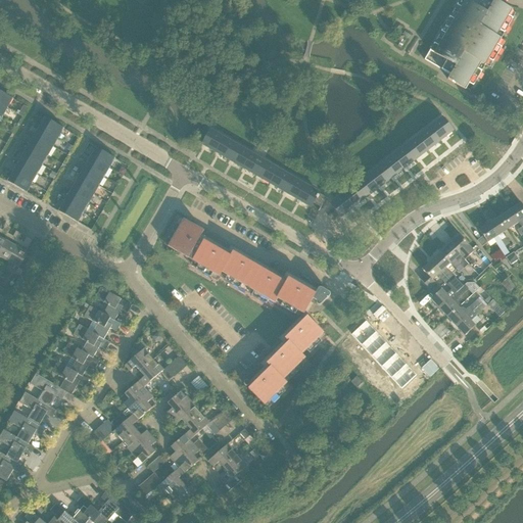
[(460,0),(457,5),(462,8),(455,20),(449,17),(446,22),(444,27),(441,33),(446,36),(439,48),(434,45),(431,49),(428,55),(425,60),(450,76),(447,80),(466,91),(469,85),(473,87),(482,73),(477,70),(481,64),(485,66),(489,60),(493,62),(502,48),(497,45),(502,39),(497,37),(501,31),(505,34),(508,29),(509,27),(513,18),(509,16),(513,10),(494,0),(494,1),(492,0),(460,0)]
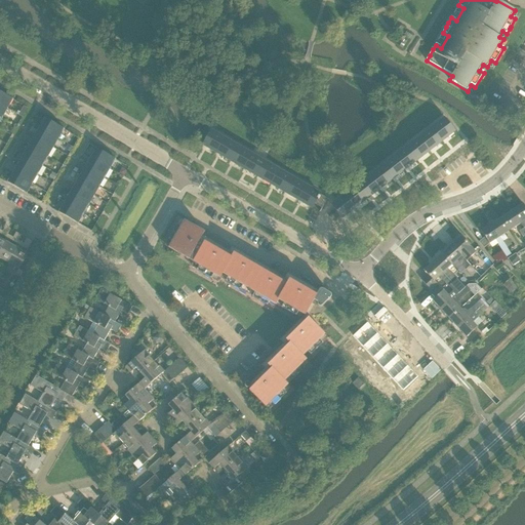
[(0,105),(8,110),(14,99),(0,91),(0,105)]
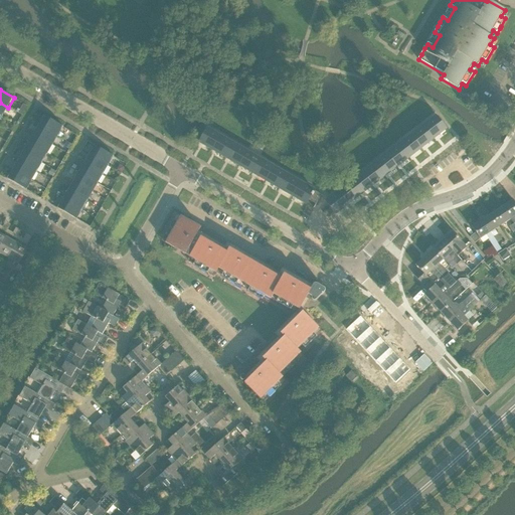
[(0,114),(3,117),(8,108),(0,103),(0,114)]
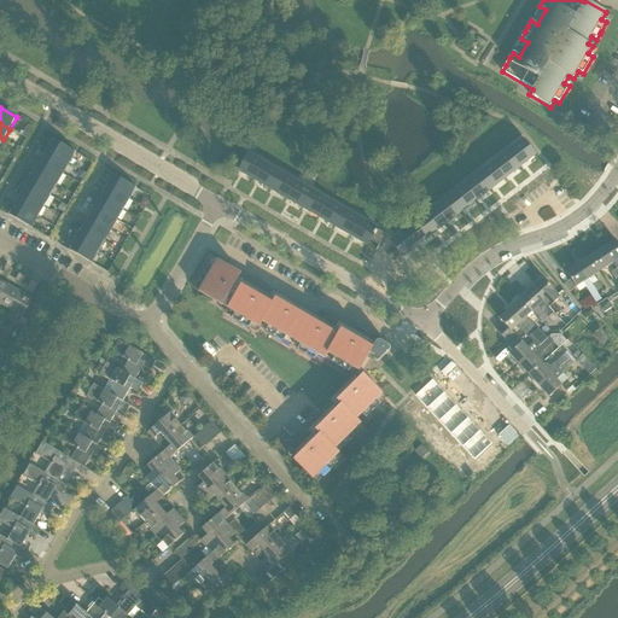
[(70,164),(77,152),(54,139),(47,151),(70,164)]
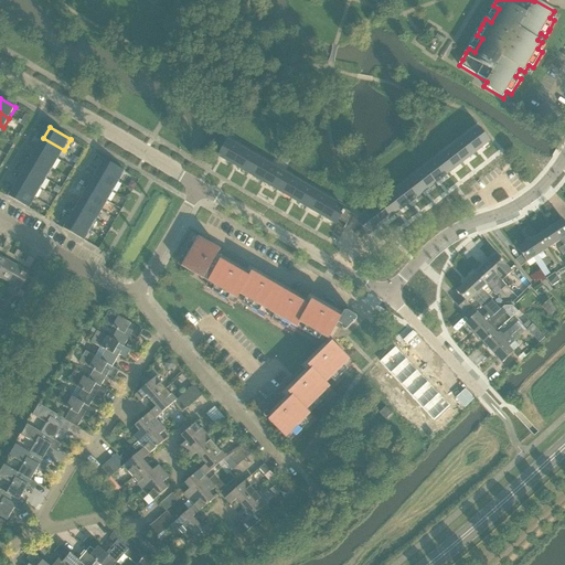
[(478,150),(479,149),(489,141),(479,128),(467,137),(478,150)]
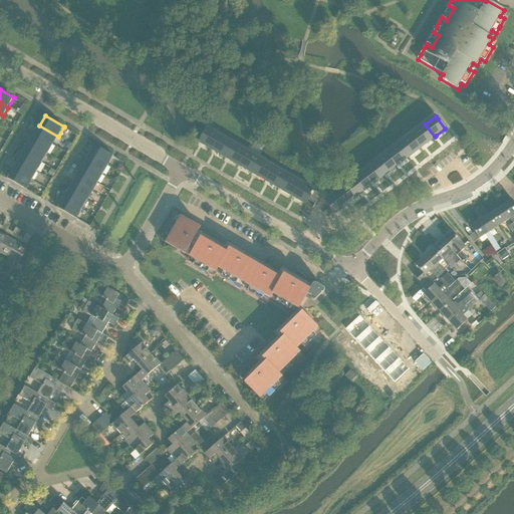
[(423,146),(435,137),(425,124),(413,134),(423,146)]
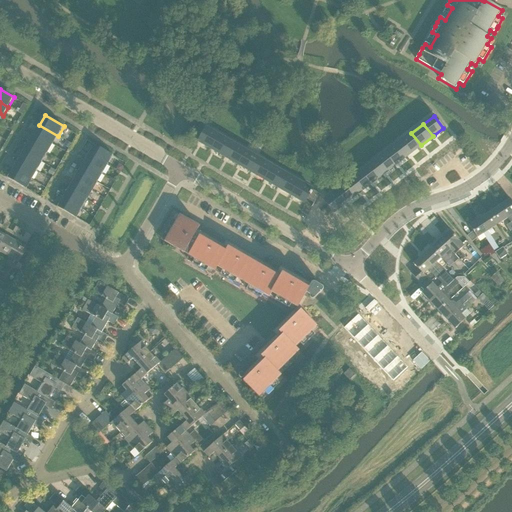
[(53,145),(58,136),(39,125),(34,134),(53,145)]
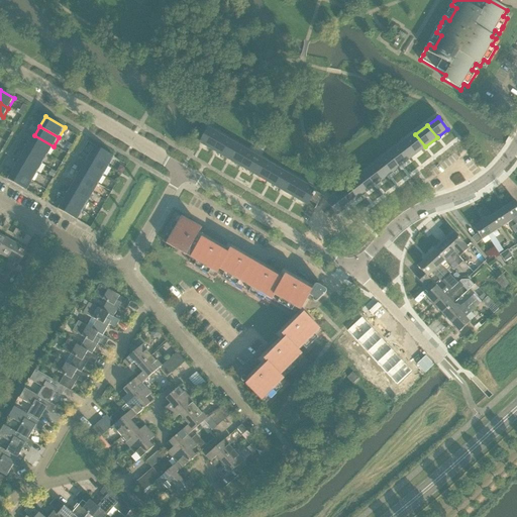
[(217,152),(225,138),(209,129),(201,142),(217,152)]
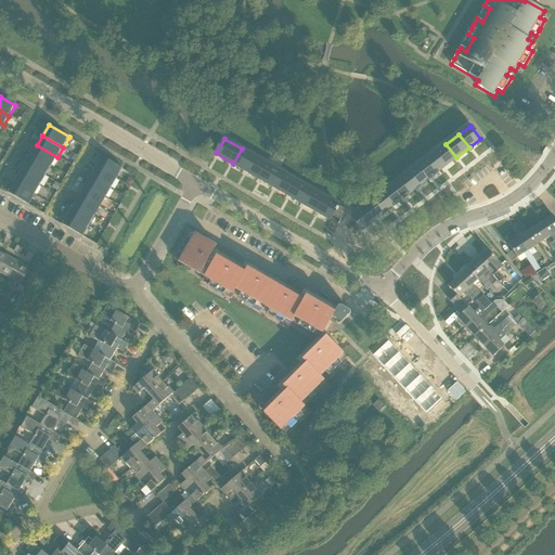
[(442,168),(456,157),(446,144),(433,155),(442,168)]
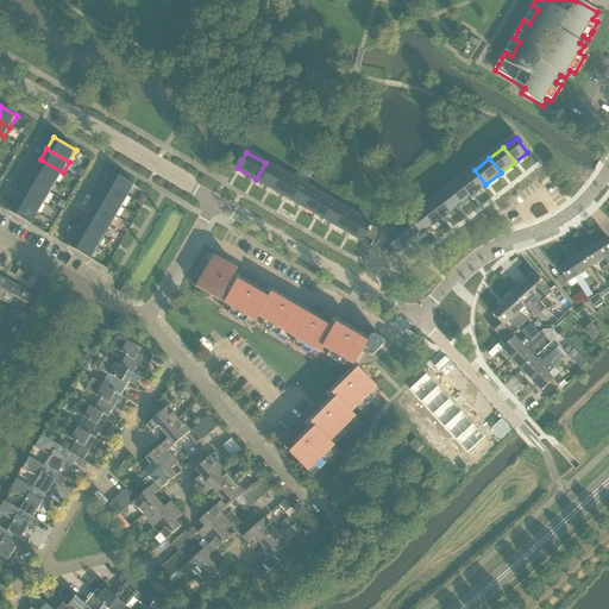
[(56,183),(63,173),(41,159),(35,170),(56,183)]
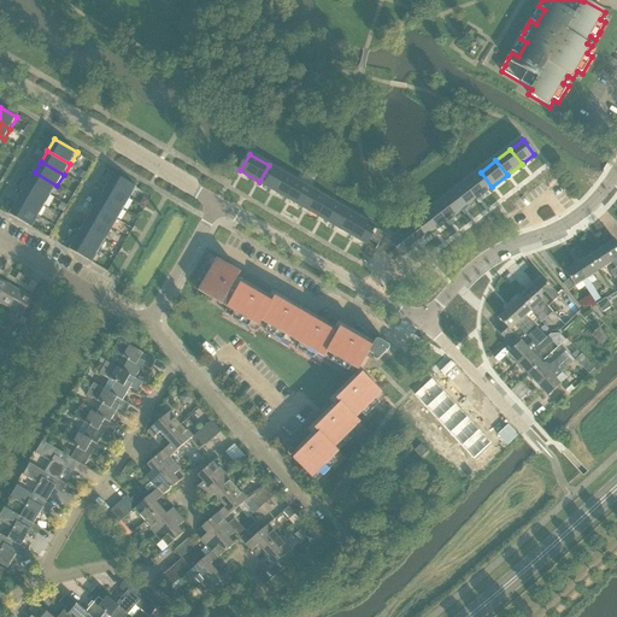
[(275,191),(285,174),(269,165),(259,182),(275,191)]
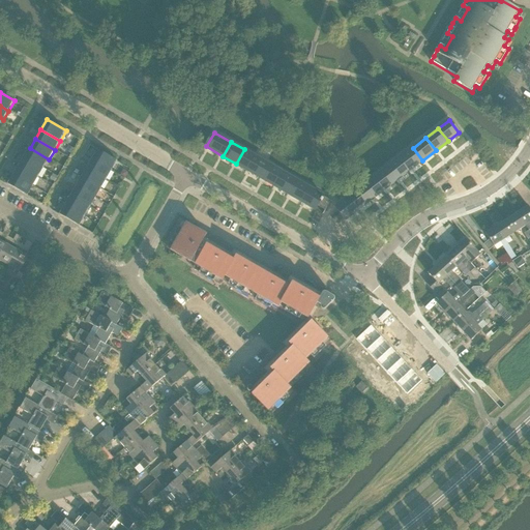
[(68,146),(65,151),(71,154),(75,149),(68,146)]
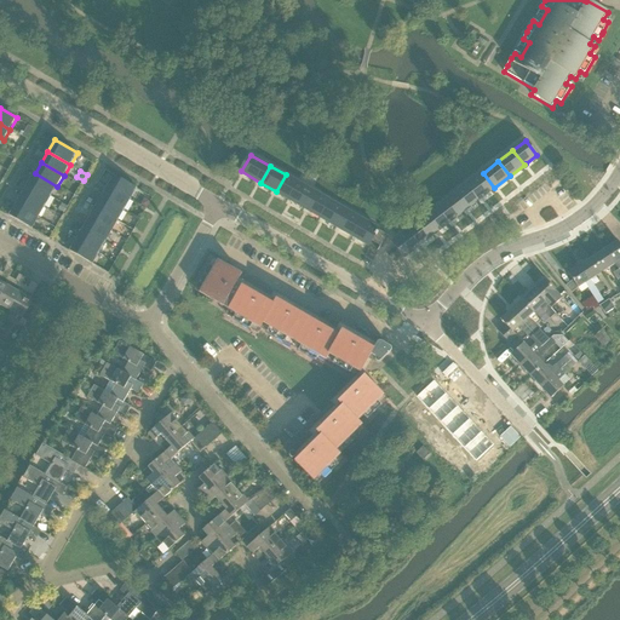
[(51,197),(57,187),(35,173),(28,183),(51,197)]
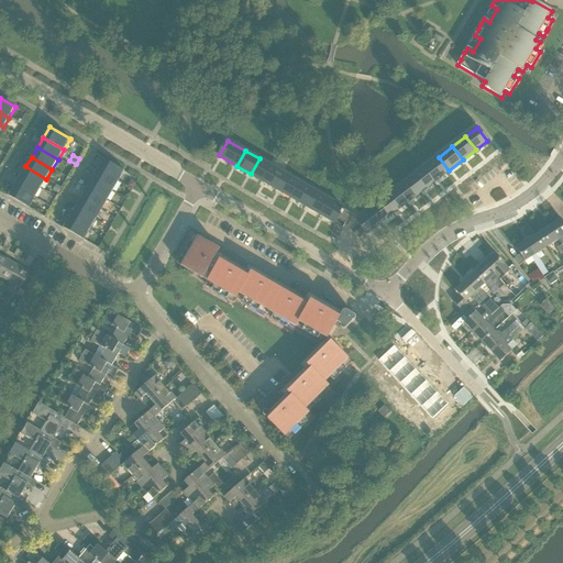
[(435,180),(449,170),(439,157),(426,167),(435,180)]
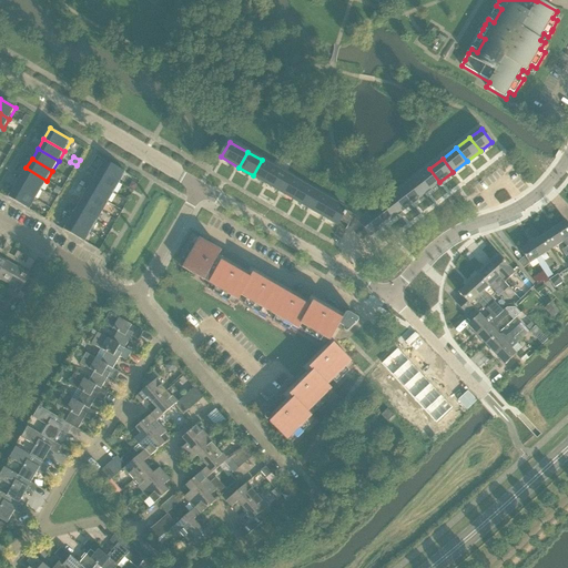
[(120,184),(127,173),(105,160),(99,171),(120,184)]
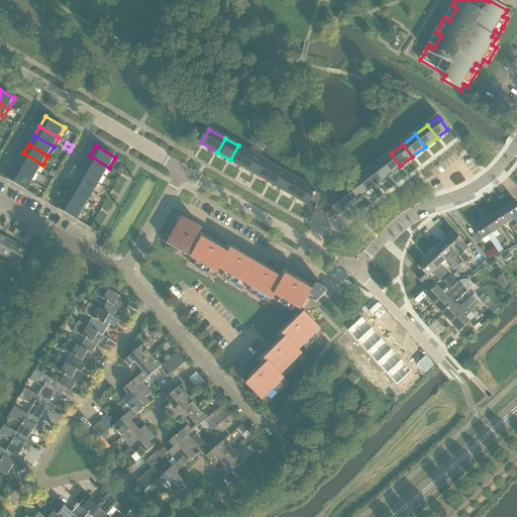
[(243,168),(251,153),(238,145),(230,160),(243,168)]
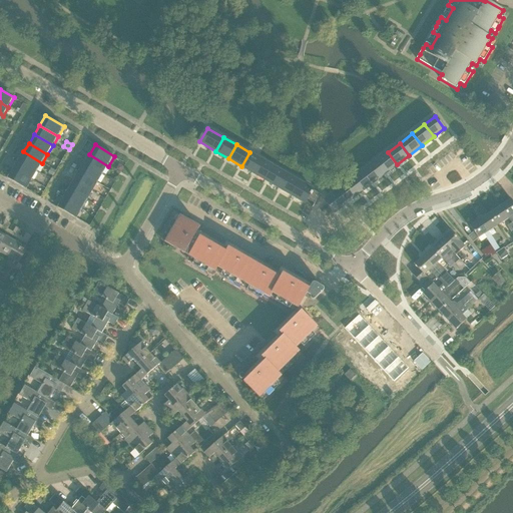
[(37,171),(42,163),(23,151),(18,160),(37,171)]
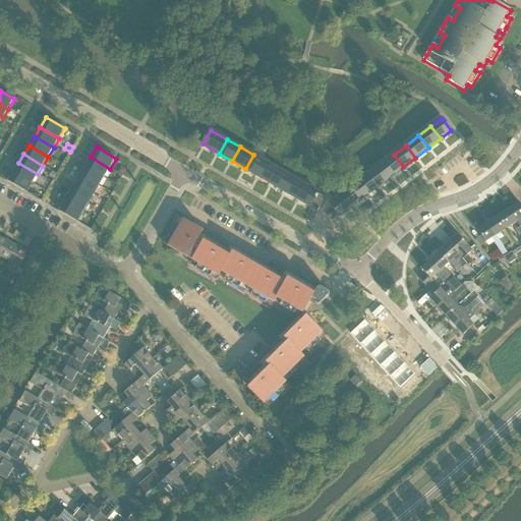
[(259,177),(268,163),(253,155),(245,169),(259,177)]
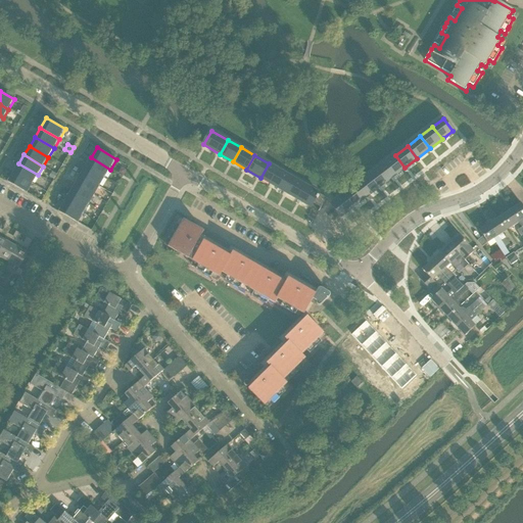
[(392,178),(405,168),(395,155),(383,164),(392,178)]
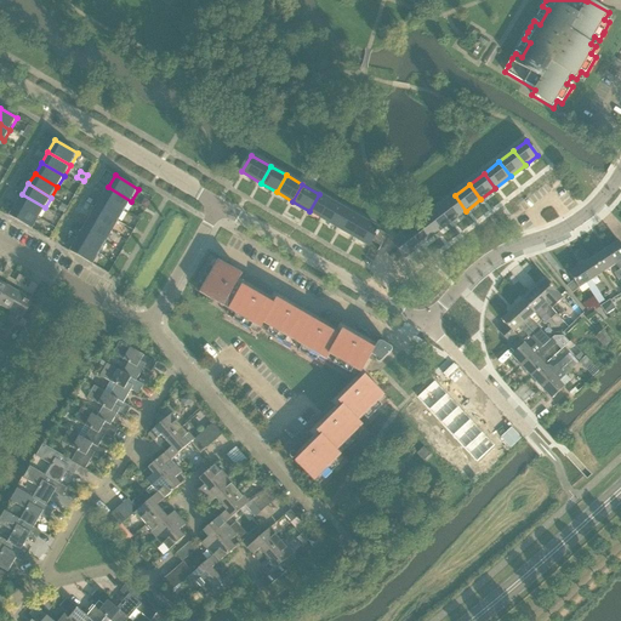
[(125,212),(131,201),(108,187),(102,198),(125,212)]
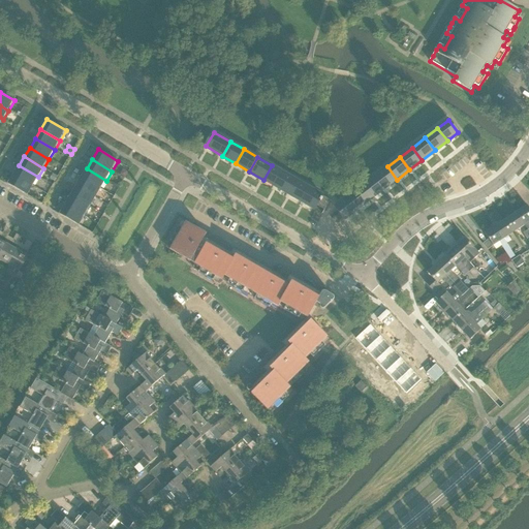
[(33,186),(38,177),(19,165),(13,175),(33,186)]
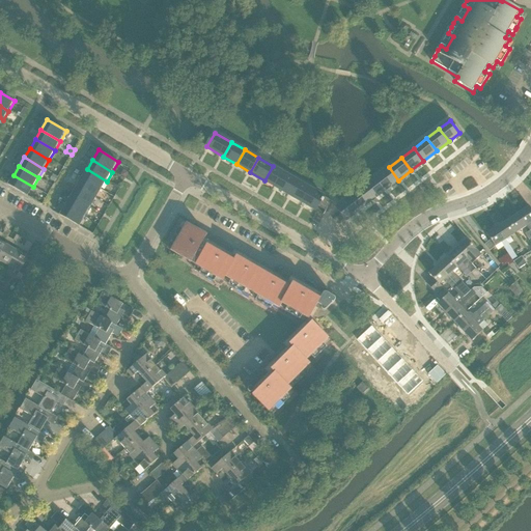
[(278,188),(286,174),(273,166),(264,180),(278,188)]
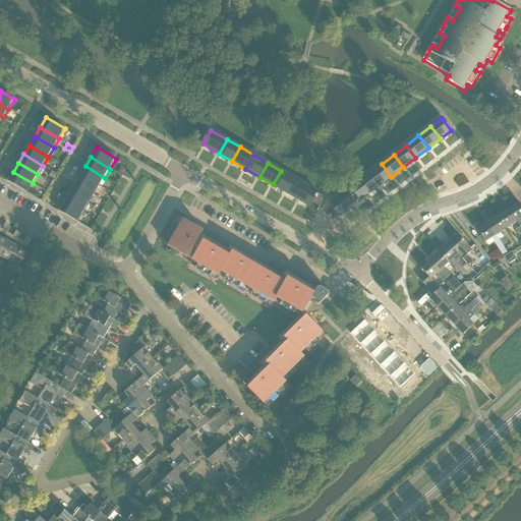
[(379,186),(391,177),(382,164),(369,173),(379,186)]
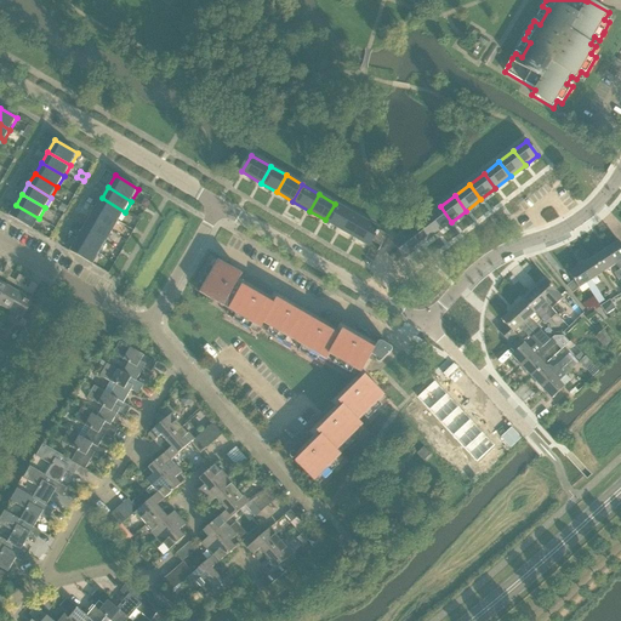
[(119,222),(125,212),(102,198),(95,209),(119,222)]
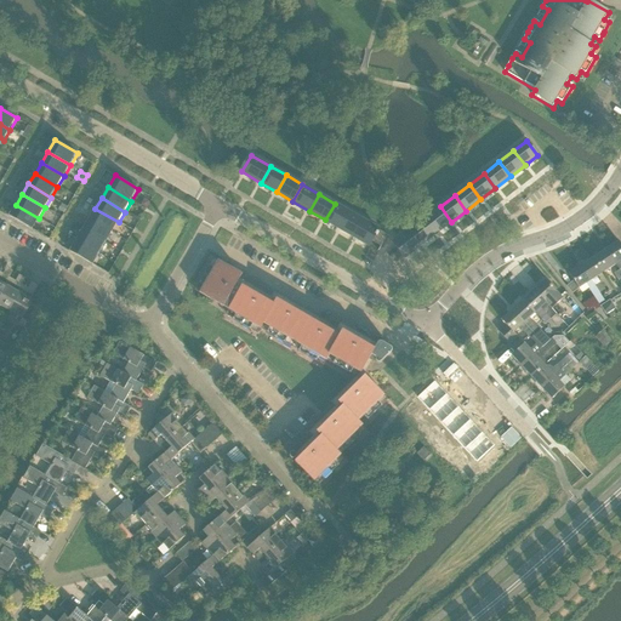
[(341,229),(351,212),(335,204),(325,220),(341,229)]
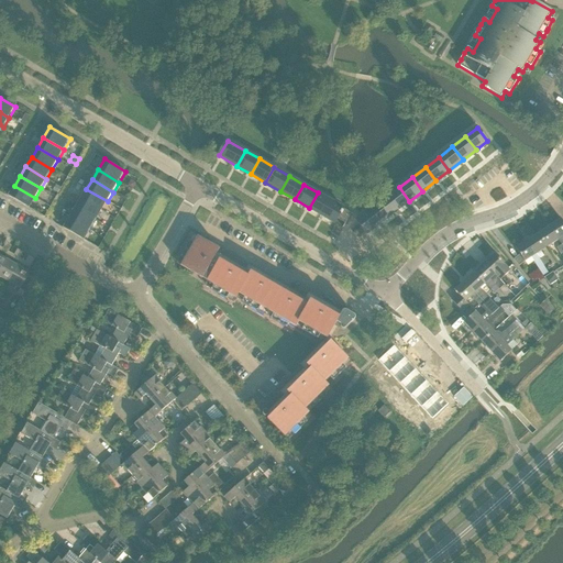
[(30,208),(35,198),(14,186),(9,196),(30,208)]
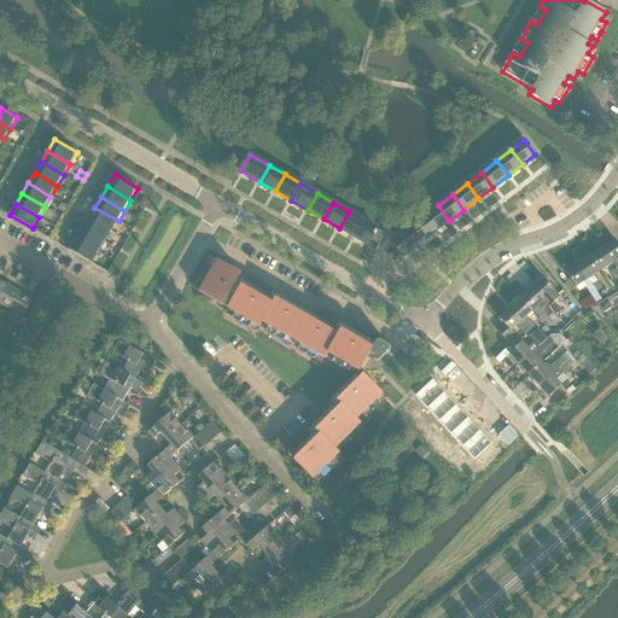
[(435,232),(449,221),(438,205),(424,217),(435,232)]
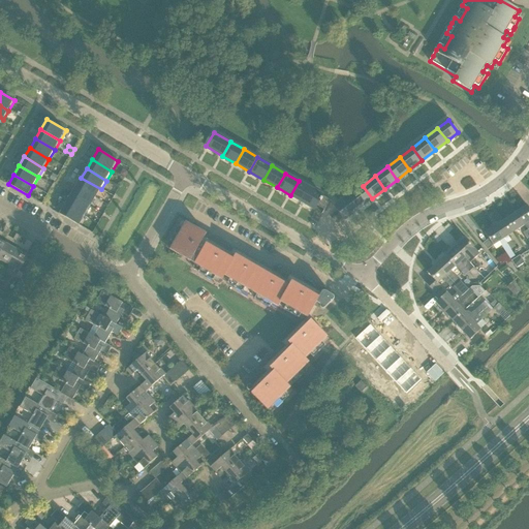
[(96,198),(101,189),(81,178),(75,187),(96,198)]
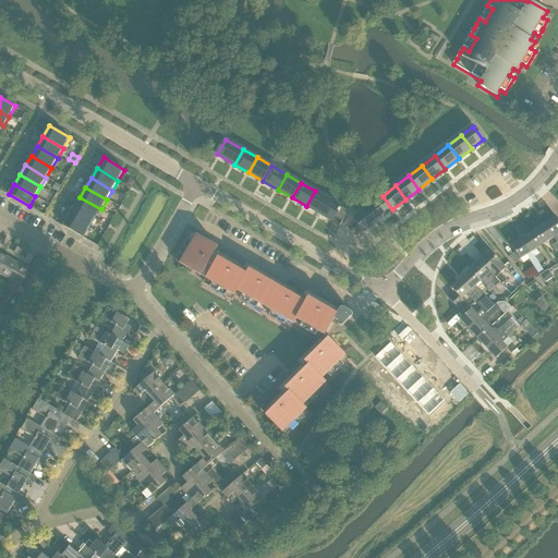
[(320,215),(329,199),(315,191),(306,206),(320,215)]
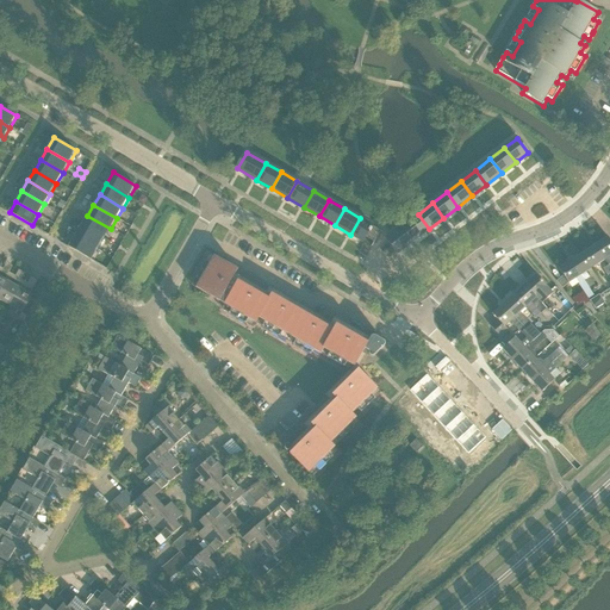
[(415,241),(429,229),(418,215),(404,225),(415,241)]
